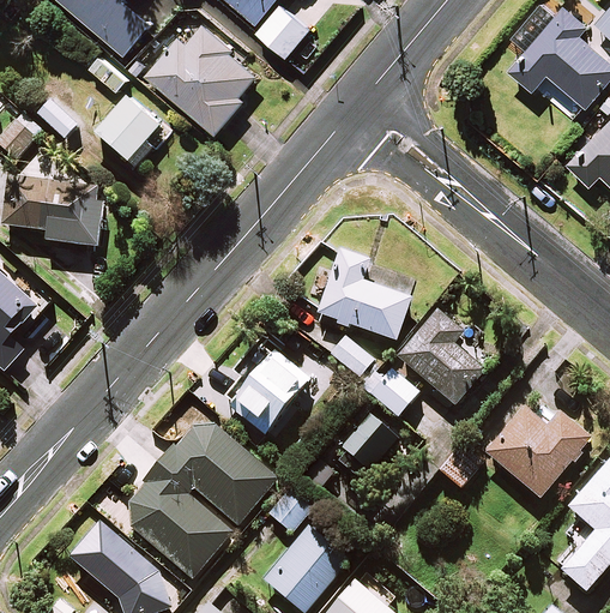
[(61,0),(125,54),(152,23),(143,13),(127,0),(61,0)]
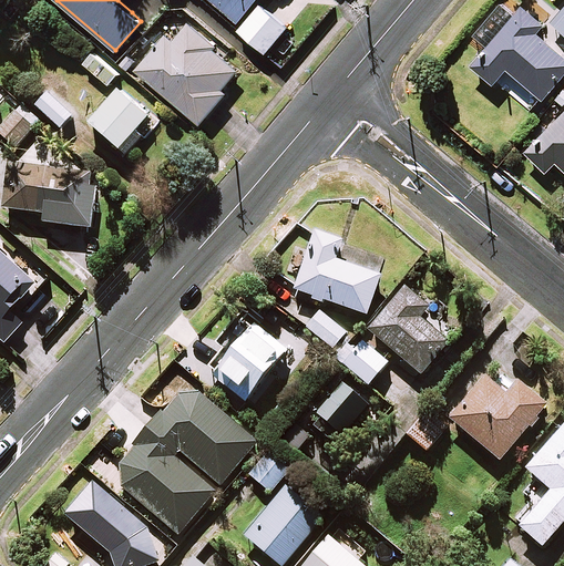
[(209,0),(237,22),(255,0),(209,0)]
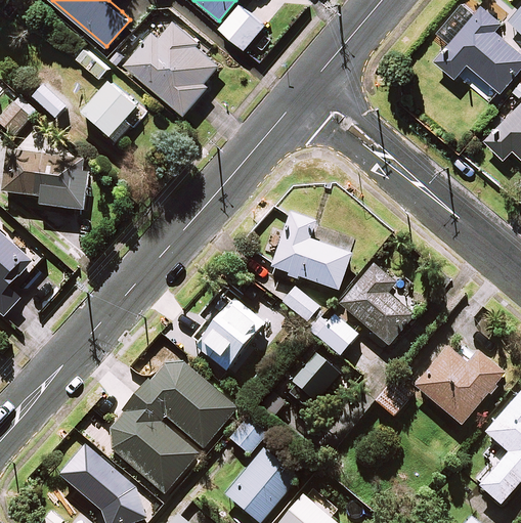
[(262,24),(240,4),(220,28),(243,46),(262,24)]
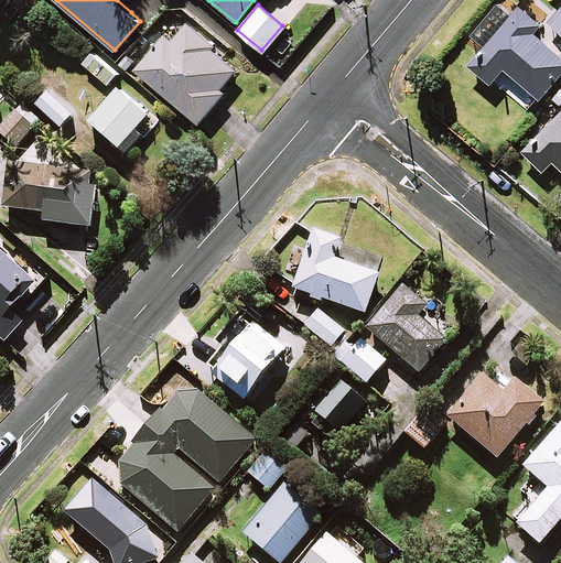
[(541,26),(519,7),(468,65),(491,83),(504,67),(539,98),(560,72),(560,54),(536,32),(541,26)]
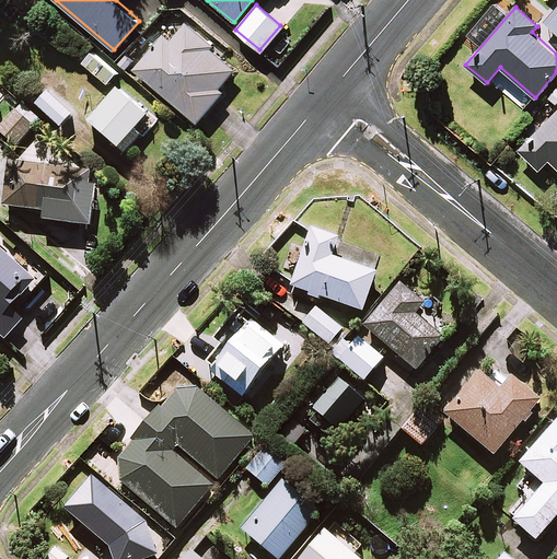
[(556,7),(545,21),(556,31),(556,7)]
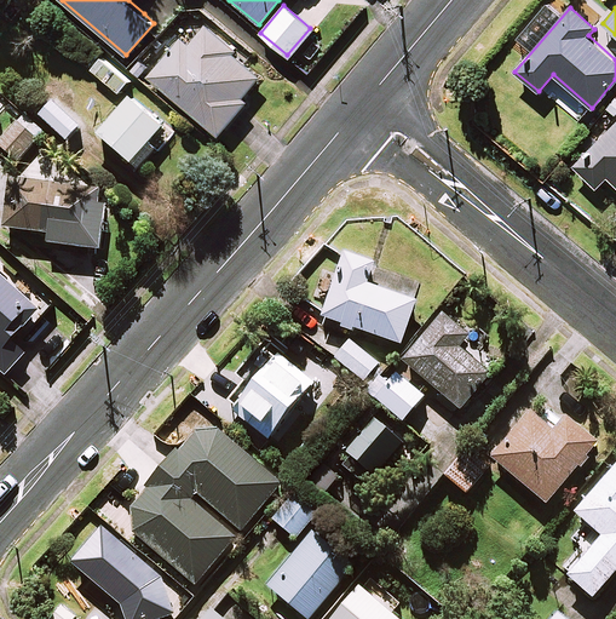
[(260,75),(194,19),(147,75),(218,133),(245,102),(241,98),(260,75)]
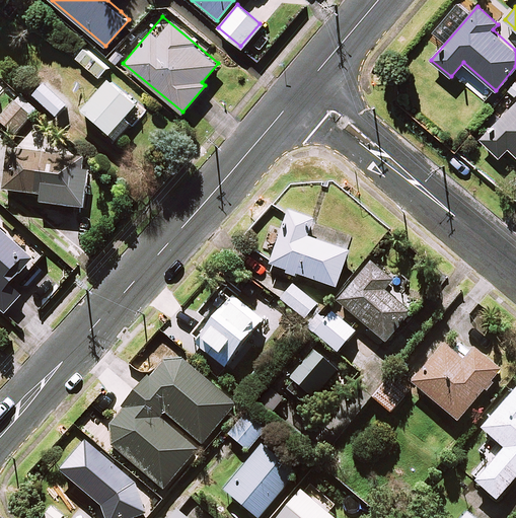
[(107,67),(84,48),(76,57),(99,76),(107,67)]
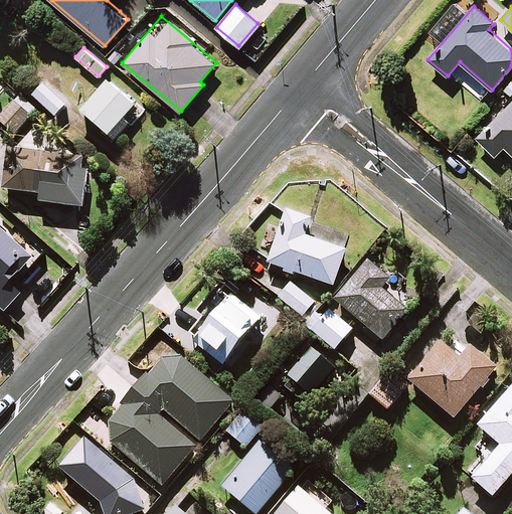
[(142,109),(108,78),(79,112),(114,141),(142,109)]
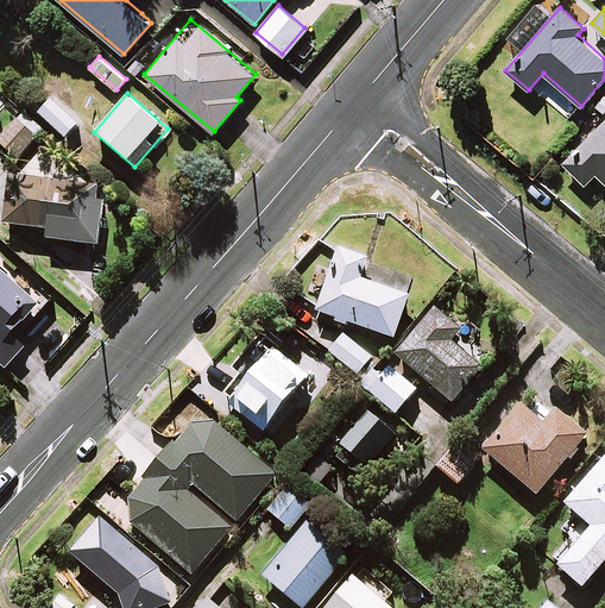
[(76,123),(49,98),(36,112),(63,137),(76,123)]
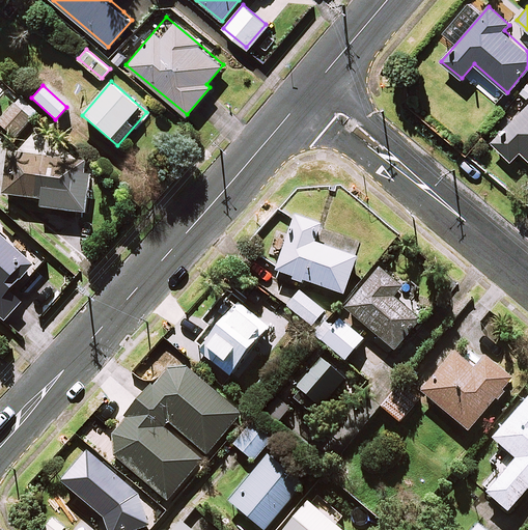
[(35,113),(19,98),(0,117),(0,124),(12,137),(35,113)]
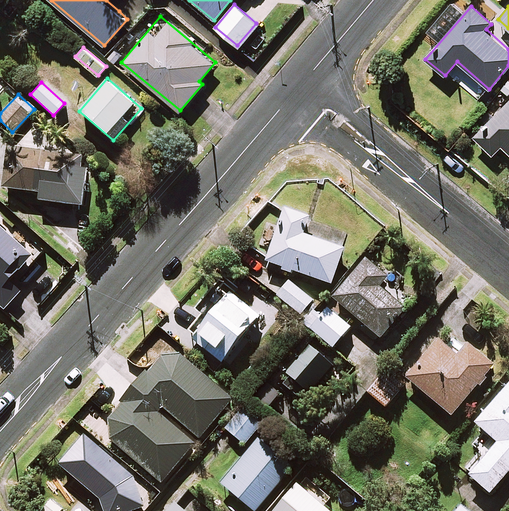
[(508,100),(474,136),(493,155),(502,145),(508,152),(508,100)]
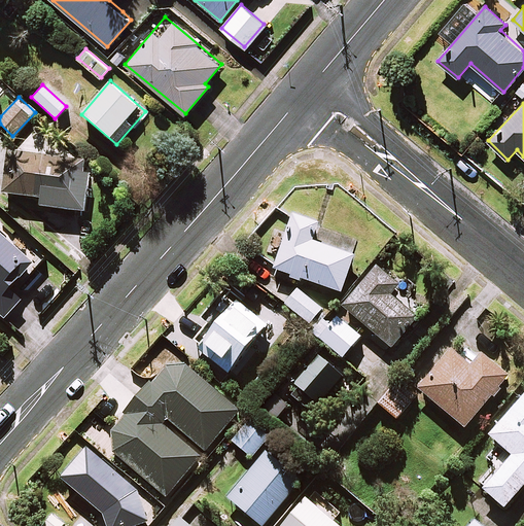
[(88,162),(6,151),(1,193),(39,198),(38,206),(81,211),(88,162)]
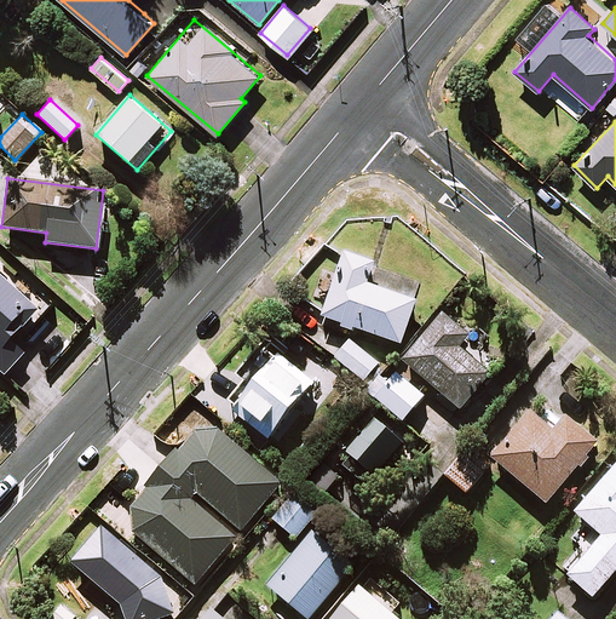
[(372,263),(344,252),(321,315),(396,343),(416,286),(369,269),(372,263)]
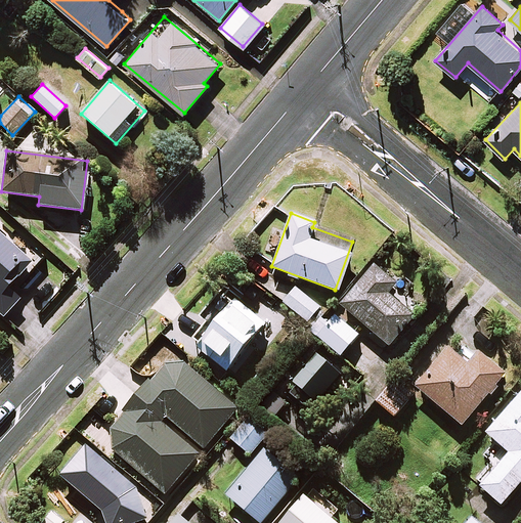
[(33,260),(0,231),(0,312),(4,315),(19,298),(9,289),(33,260)]
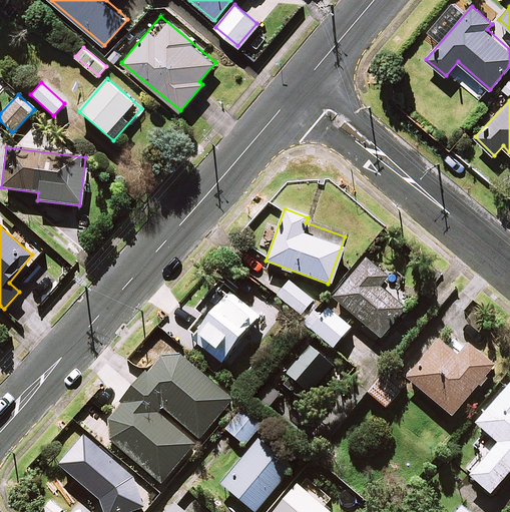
[(387,277),(365,258),(332,297),(380,338),(405,308),(380,287),(387,277)]
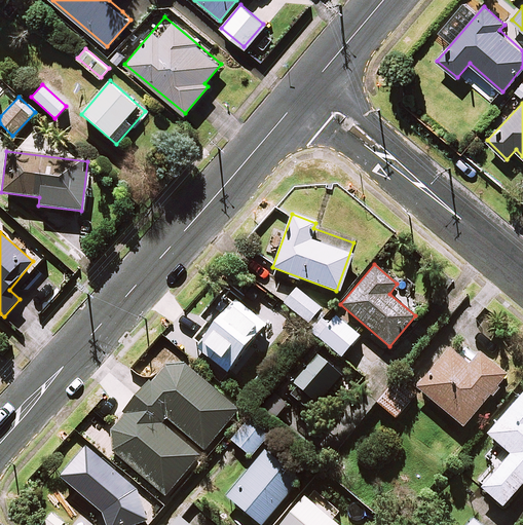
[(315,304),(294,286),(282,301),(303,320),(315,304)]
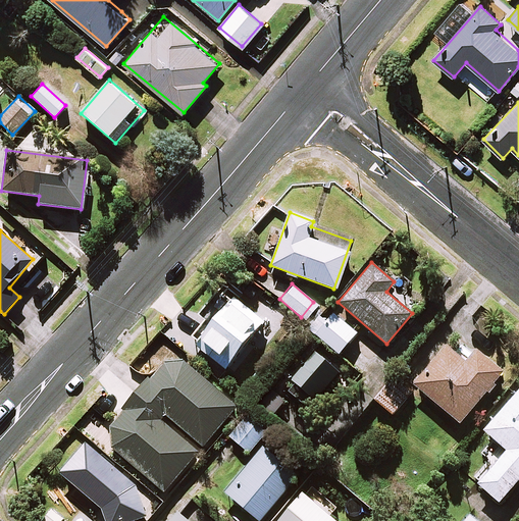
[(186,304),(162,332),(183,349),(189,340),(195,345),(224,368),(262,321),(220,288),(199,314),(198,314),(186,304)]
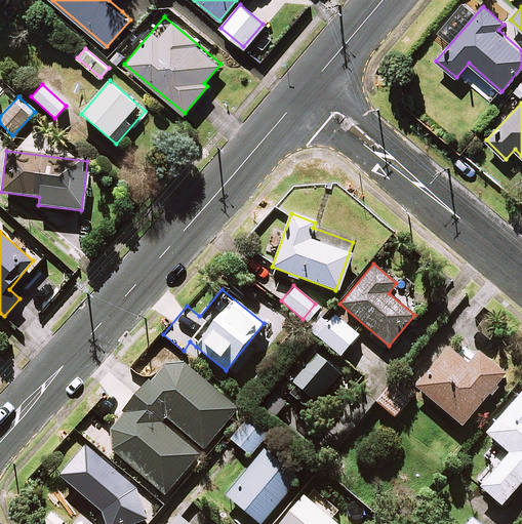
[(357,334),(333,315),(316,335),(339,355),(357,334)]
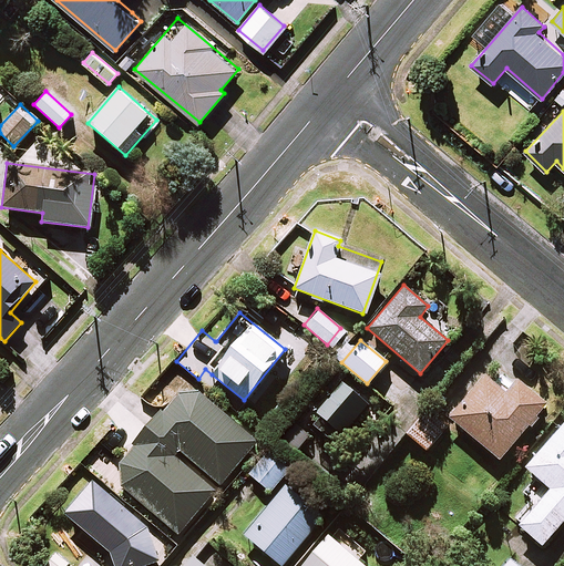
[(505,393),(485,376),(449,418),(498,459),(545,403),(518,380),(505,393)]
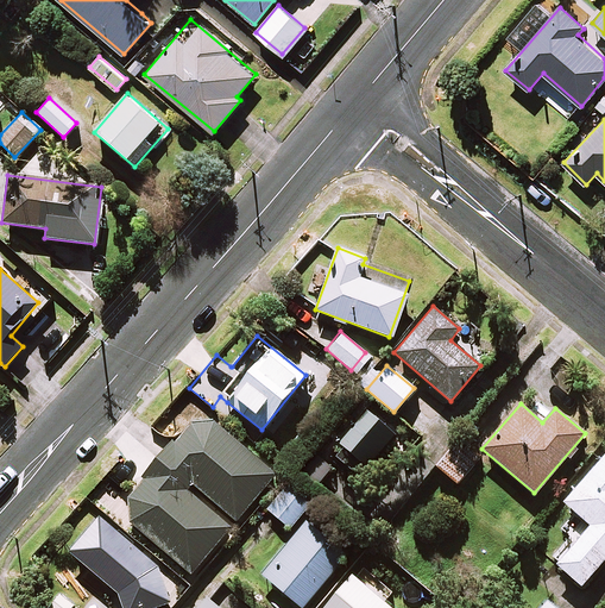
[(397,431),(371,408),(341,443),(367,465),(397,431)]
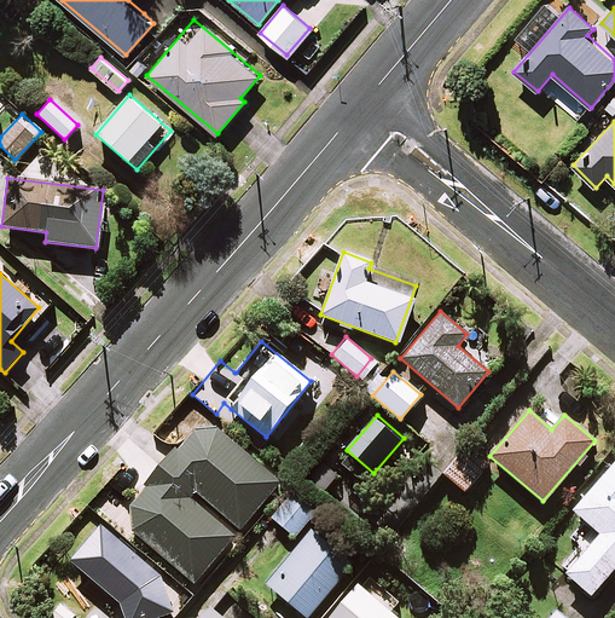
[(202,417),(131,504),(129,529),(195,582),(279,479),(202,417)]
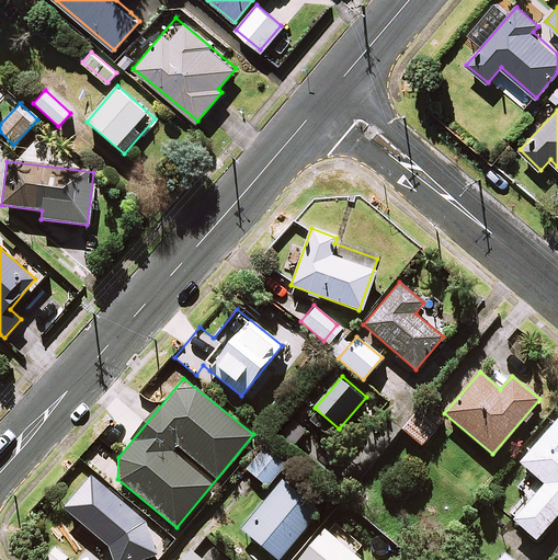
[(440,422),(421,406),(402,429),(420,444),(440,422)]
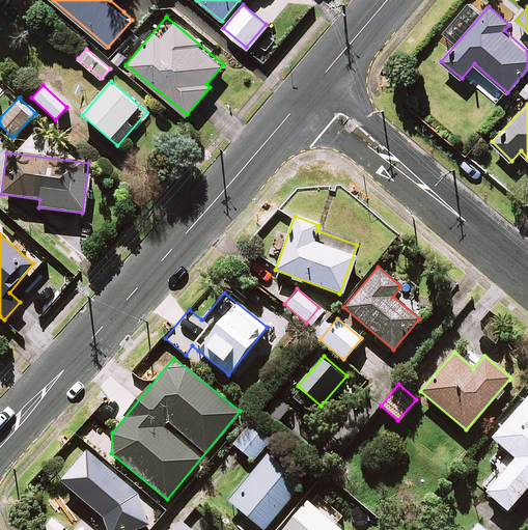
[(293,410),(275,394),(266,406),(282,421),(293,410)]
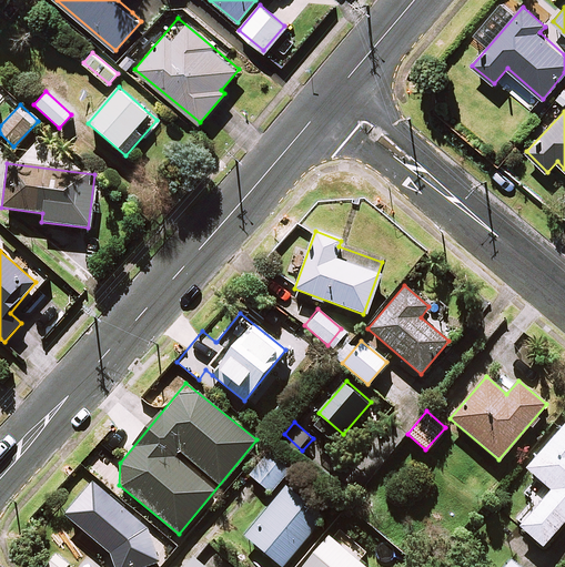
[(564,423),(526,468),(551,489),(520,526),(542,545),(564,518),(564,423)]
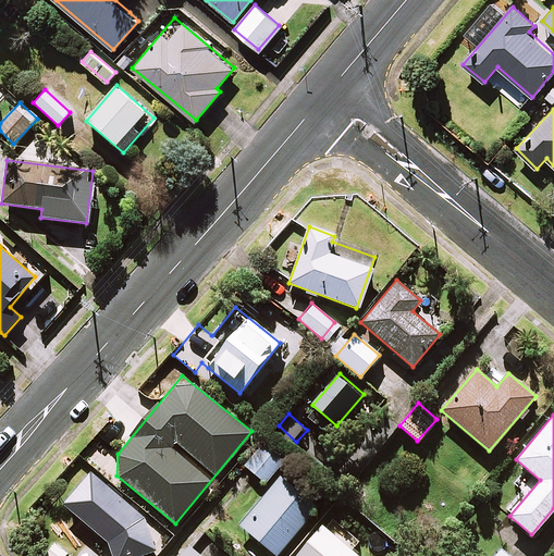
[(284,459),(262,441),(243,465),(265,482),(284,459)]
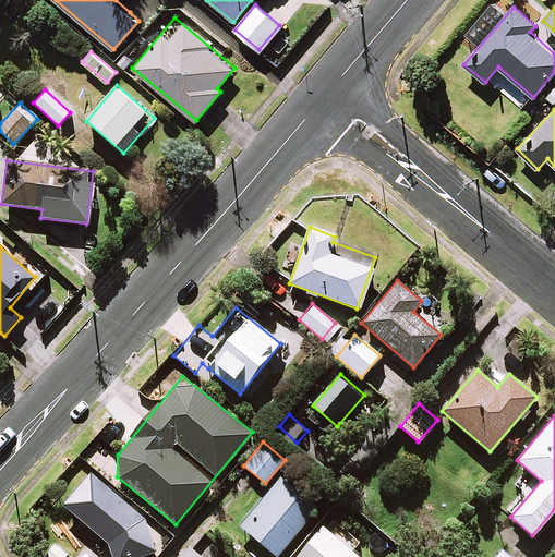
[(124,501),(92,473),(64,505),(122,556),(145,556),(161,540),(122,505),(124,501)]
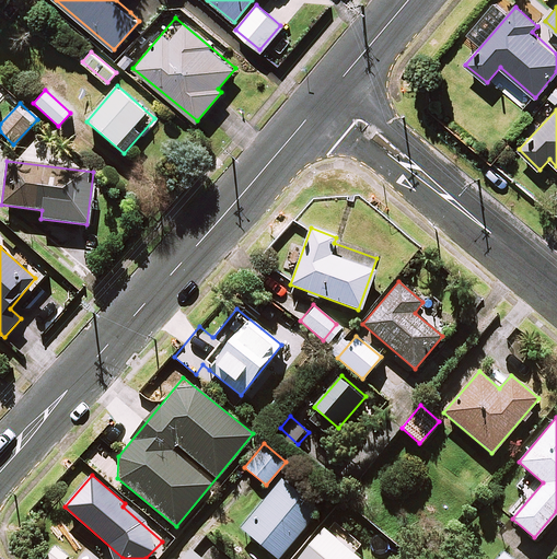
[(318,510),(281,478),(241,527),(278,558),(318,510)]
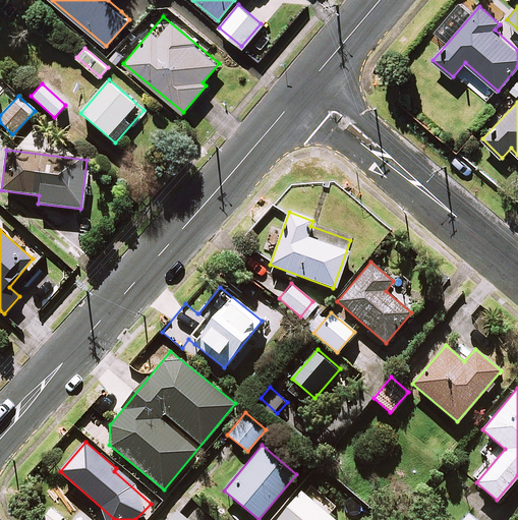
[(195,519),(181,508),(171,519),(195,519)]
